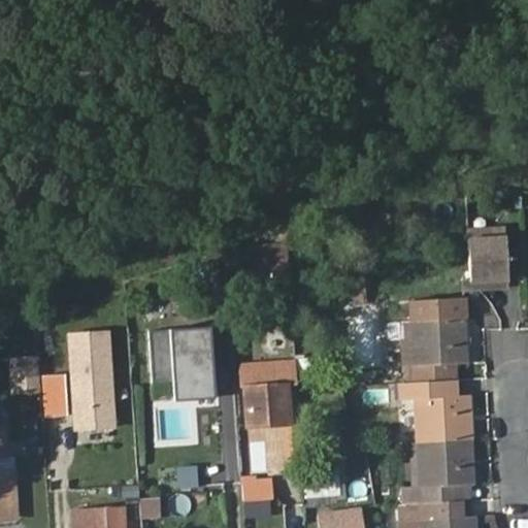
[(505,229),(468,231),(470,282),(507,281),(505,229)]
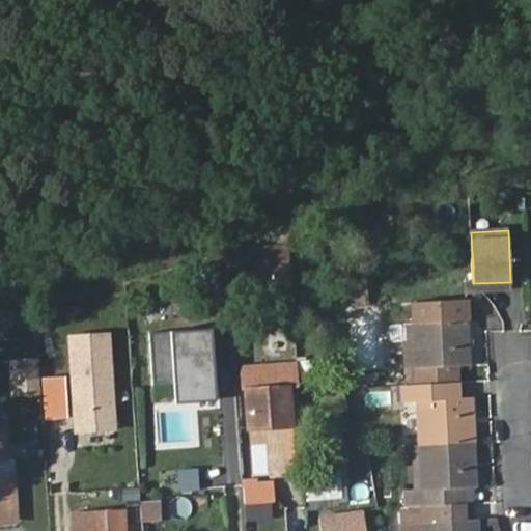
[(290,244),(263,244),(263,283),(290,283),(290,244)]
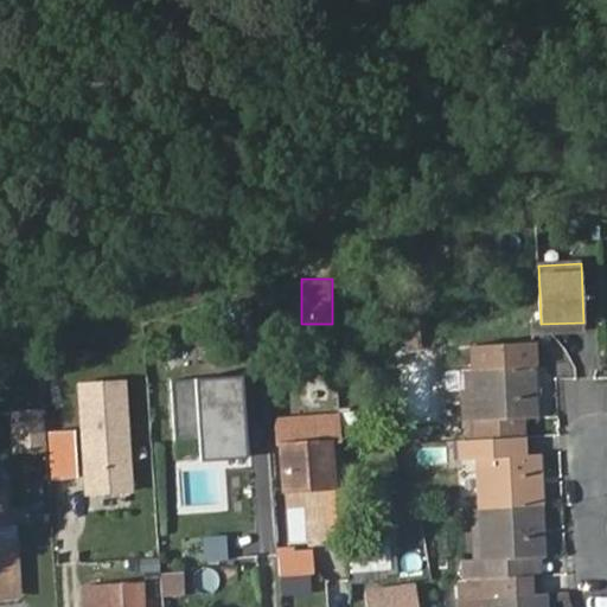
[(528,325),(529,333),(583,331),(583,323),(541,324),(528,325)]
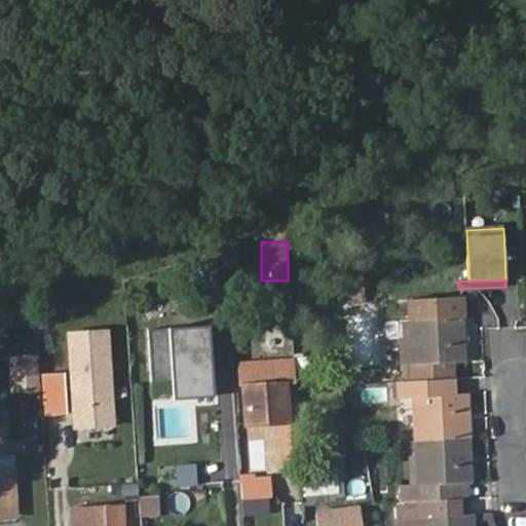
[(417,379),(452,377),(451,361),(464,361),(460,296),(408,298),(412,363),(416,363),(417,379)]
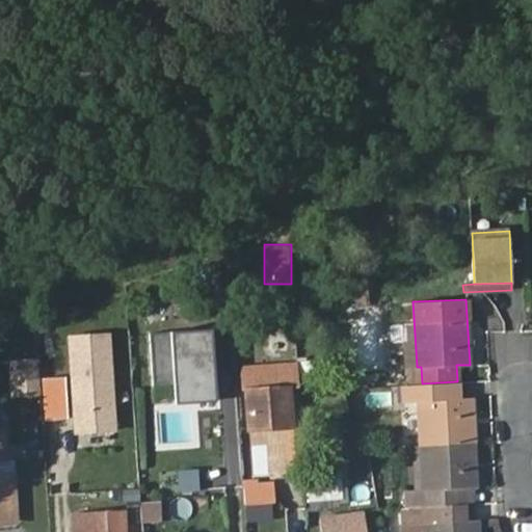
[(71,435),(114,434),(113,334),(69,335),(71,435)]
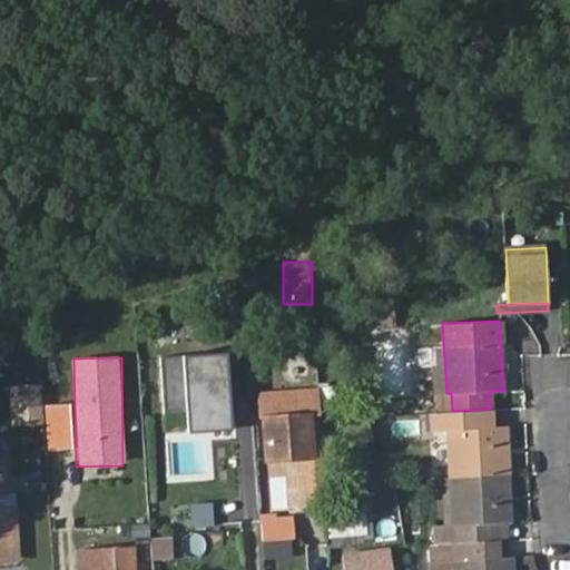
[(9,384),(8,425),(41,426),(42,385),(9,384)]
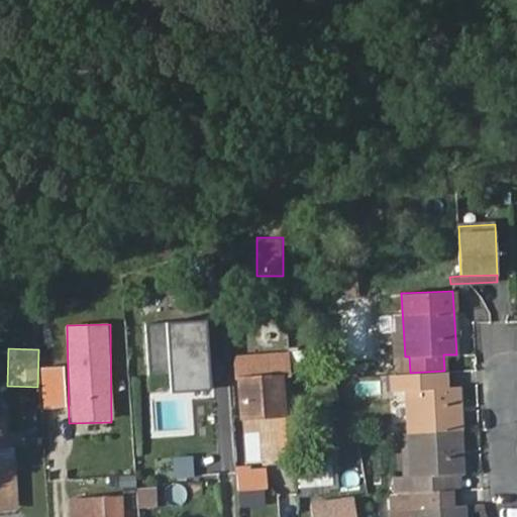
[(37,367),(40,407),(62,406),(60,366),(37,367)]
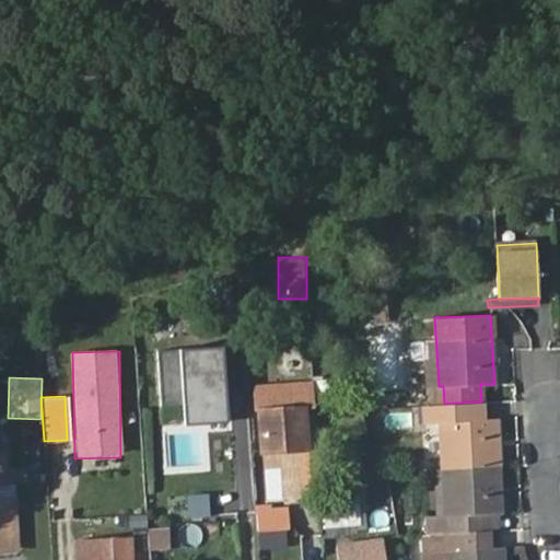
[(254,398),(258,461),(304,457),(301,416),(305,416),(305,400),(276,401),(276,396),(254,398)]
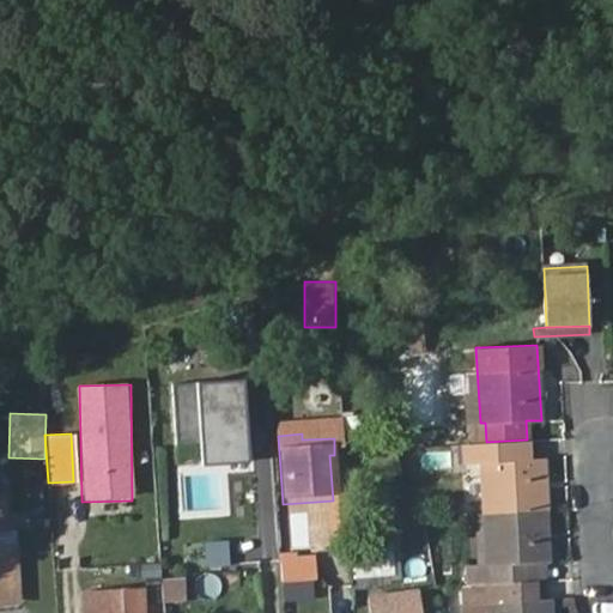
[(189,445),(193,492),(231,489),(231,487),(228,436),(196,438),(198,445),(189,445)]
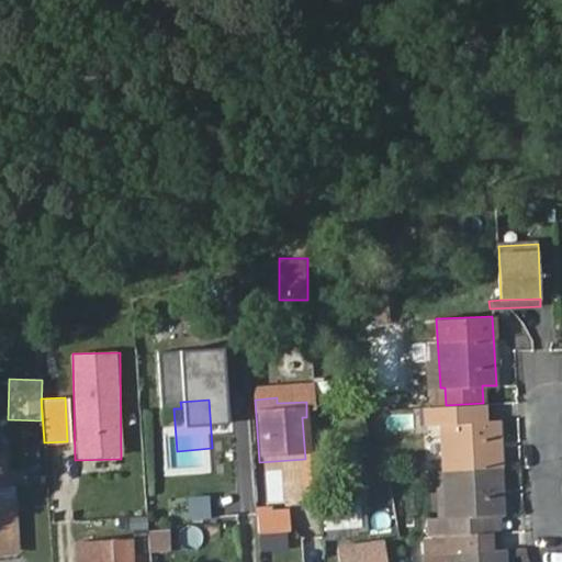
[(440,423),(444,470),(499,467),(497,419),(484,420),(483,403),(446,405),(426,406),(427,424),(440,423)]
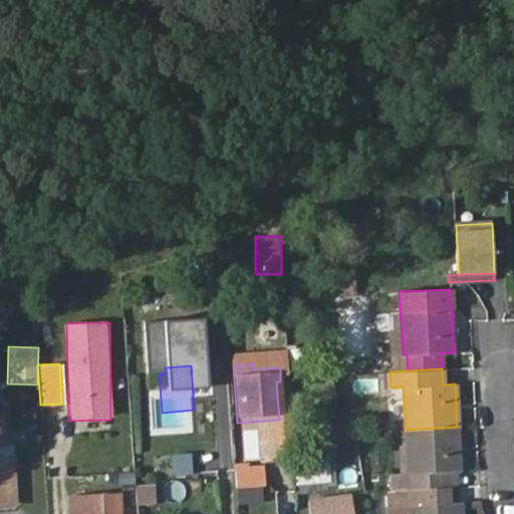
[(0,417),(0,504),(13,504),(11,461),(0,462),(0,447),(5,447),(4,417),(0,417)]
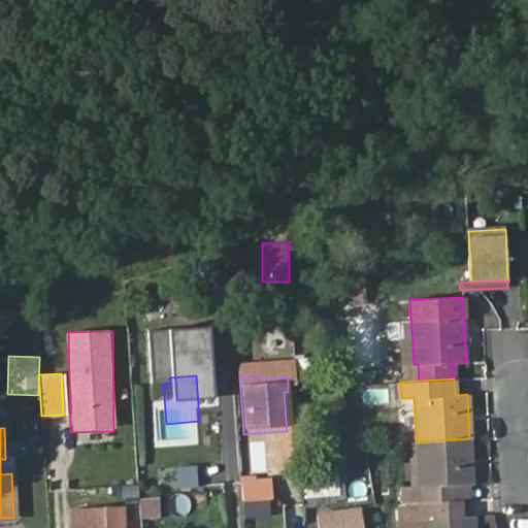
[(469,438),(417,441),(419,487),(407,487),(408,502),(460,500),(459,486),(467,485),(472,485),(469,438)]
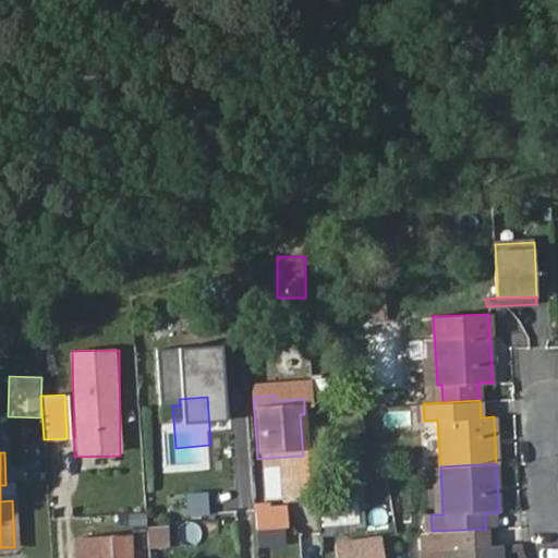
[(189,517),(210,516),(209,492),(186,493),(189,517)]
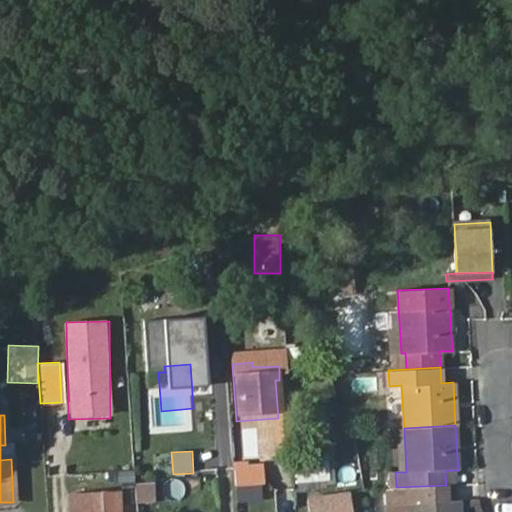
[(296,483),(330,480),(328,452),(294,456),(296,483)]
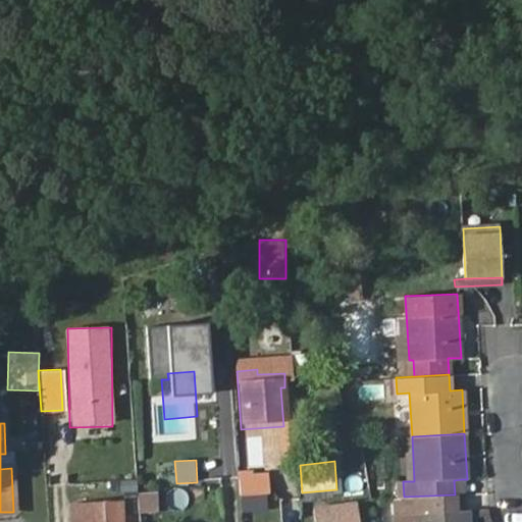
[(267,475),(238,477),(240,497),(268,494),(267,475)]
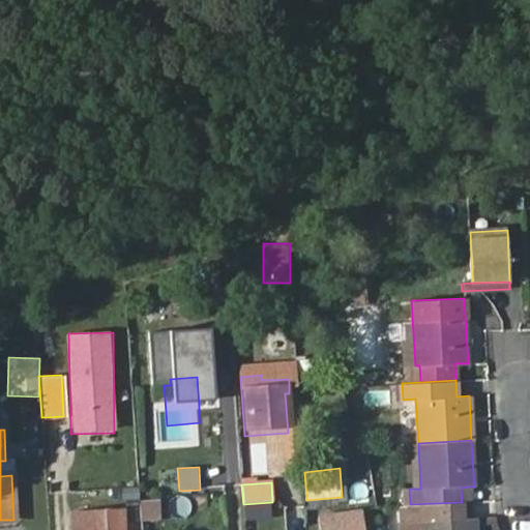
[(462,502),(470,501),(469,487),(461,488),(462,502)]
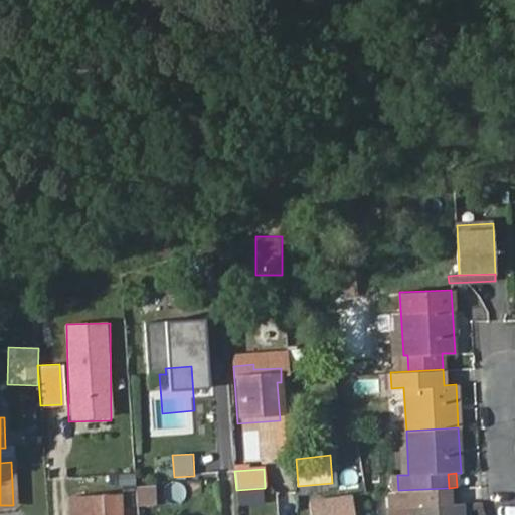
[(182,481),(164,486),(169,503),(187,498),(182,481)]
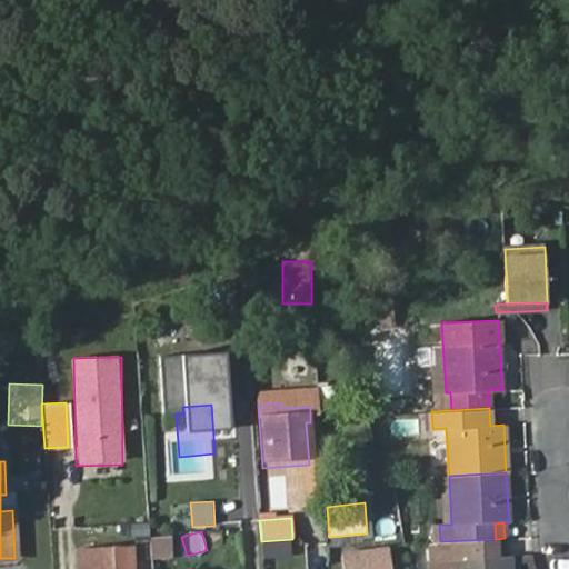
[(173,536),(151,536),(151,561),(173,561),(173,536)]
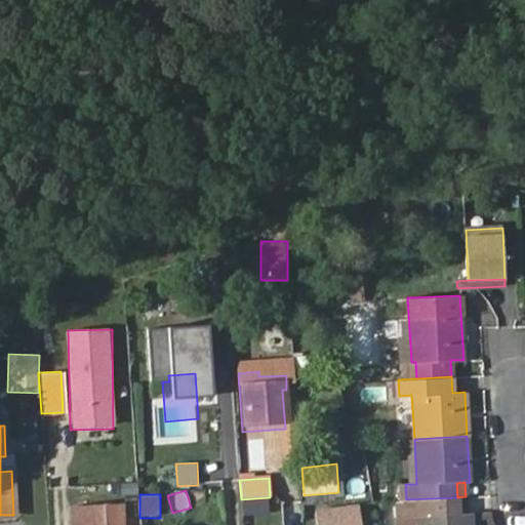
[(467,514),(466,496),(457,497),(457,514),(467,514)]
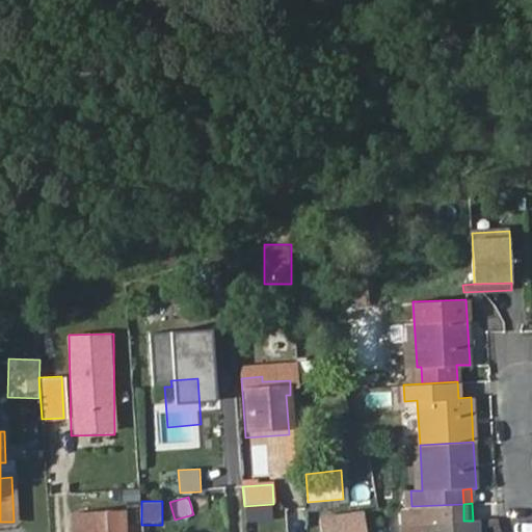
[(411,506),(409,507),(410,525),(416,525),(423,524),(423,531),(477,531),(477,520),(473,521),(463,521),(463,504),(411,506)]
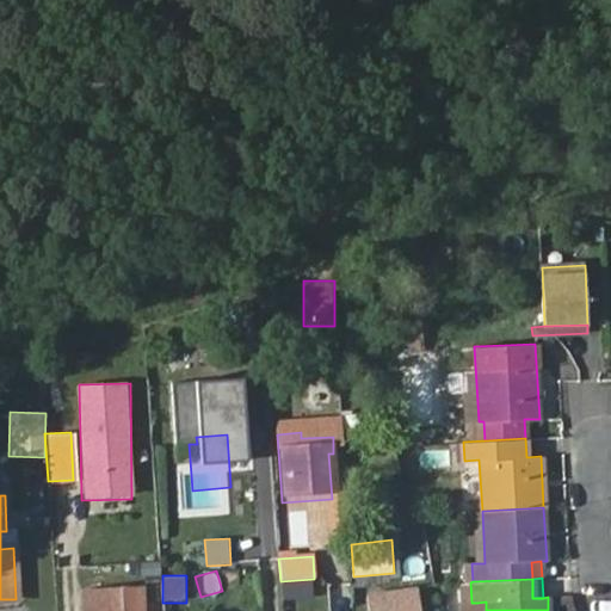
[(82,591),(82,610),(141,610),(140,587),(82,591)]
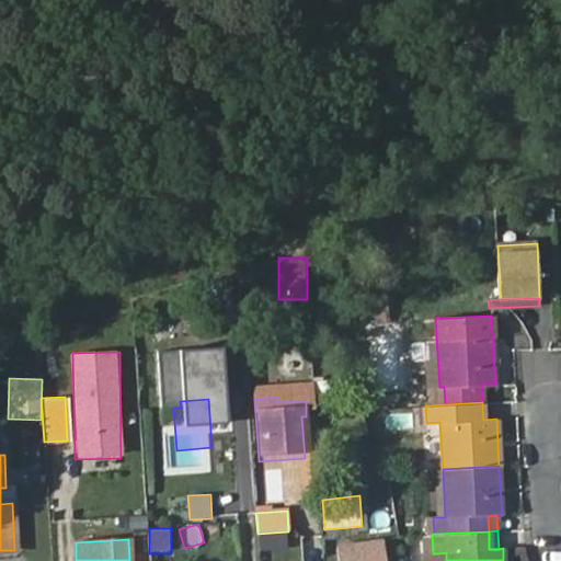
[(335,547),(336,560),(382,560),(380,541),(335,547)]
